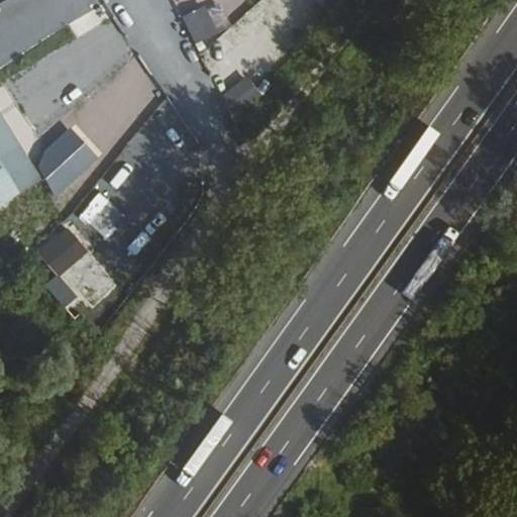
[(193,41),(232,27),(223,1),(183,14),(193,41)]
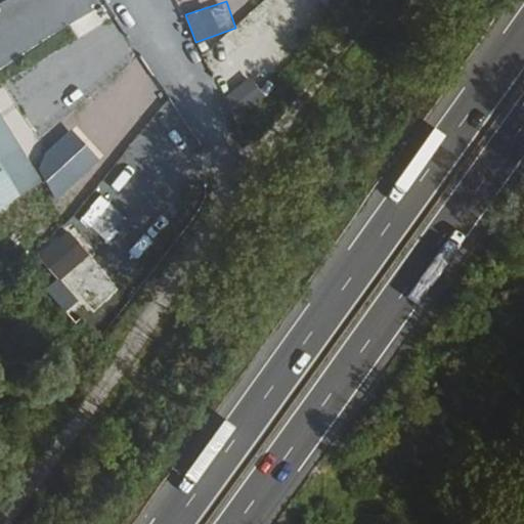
[(75,36),(112,22),(105,7),(70,22),(75,36)]
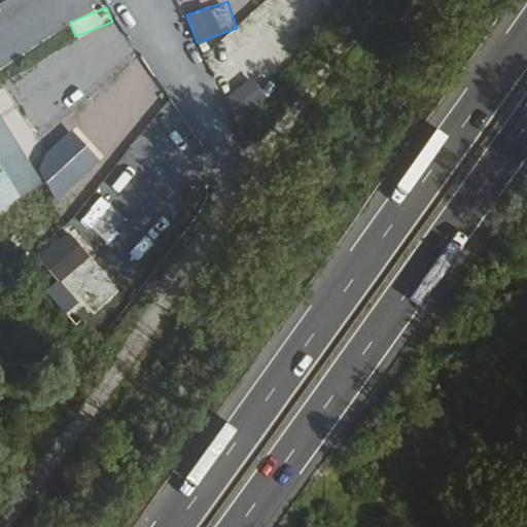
[(86,53),(60,70),(76,96),(103,79),(86,53)]
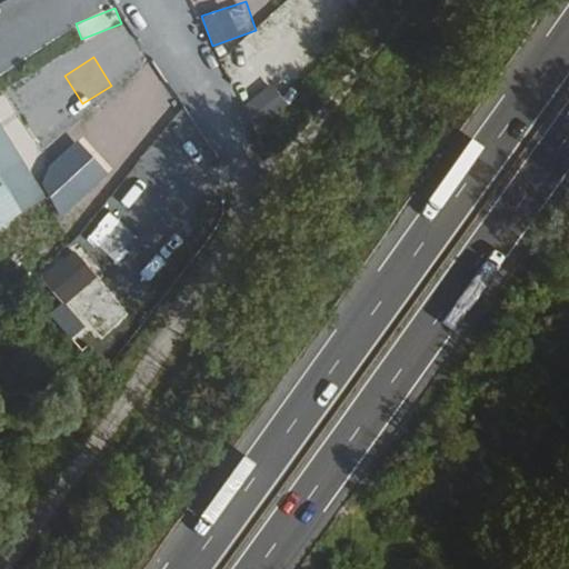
[(18,97),(42,90),(39,77),(15,85),(18,97)]
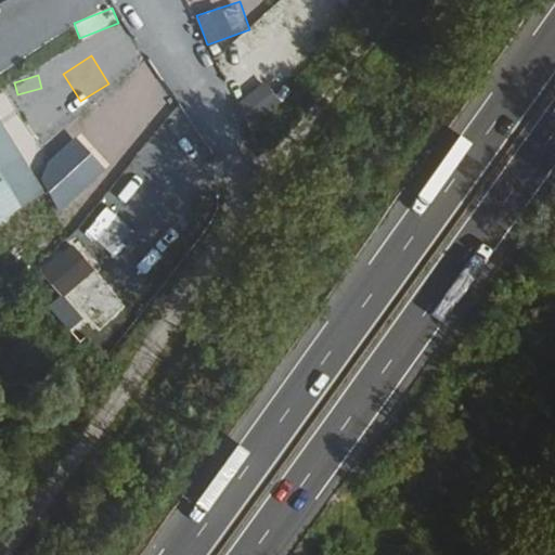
[(265,80),(234,103),(253,128),(283,104),(265,80)]
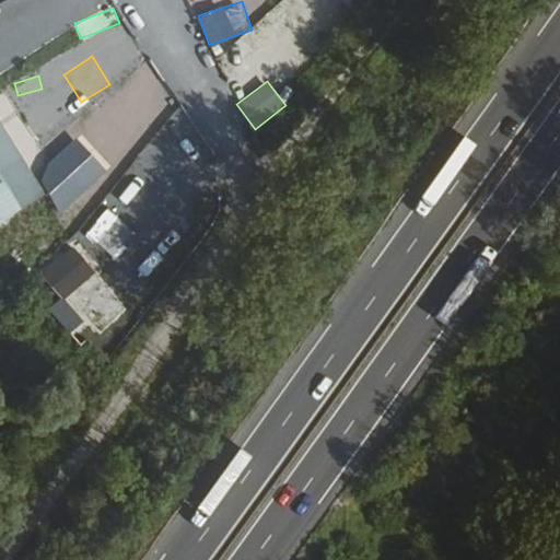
[(63,211),(109,168),(79,136),(33,178),(63,211)]
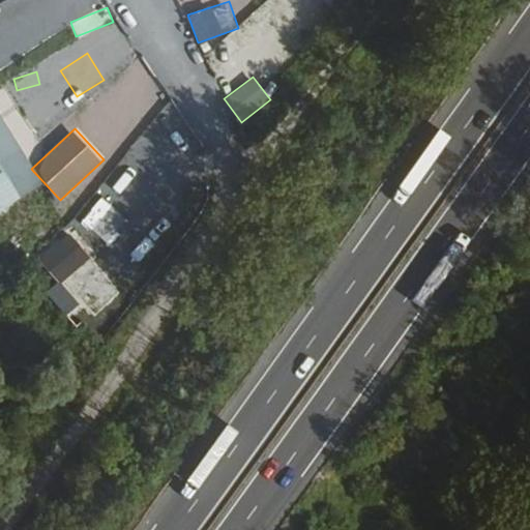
[(0,181),(17,170),(0,146),(0,181)]
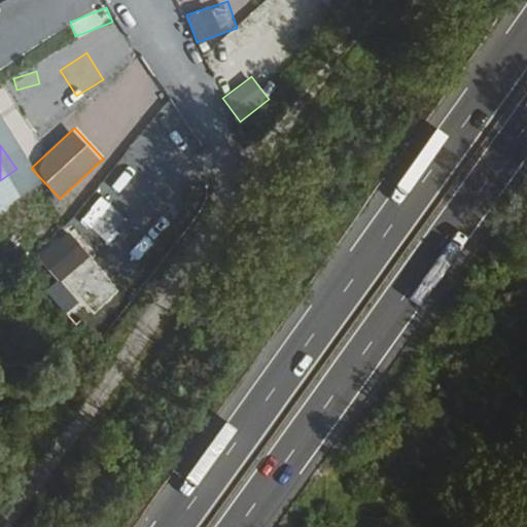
[(38,252),(60,282),(95,256),(74,226),(38,252)]
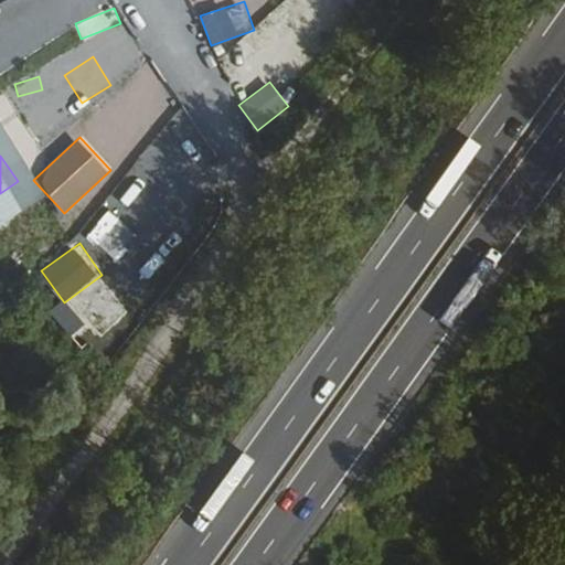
[(67,299),(51,309),(70,340),(86,330),(67,299)]
